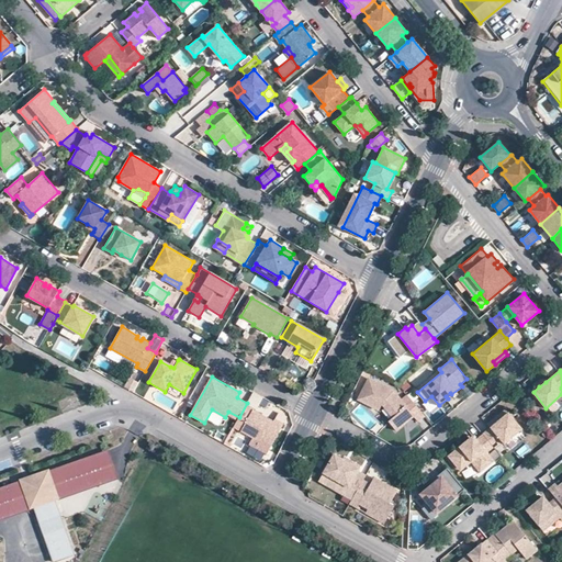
[(425,415),(407,394),(402,400),(394,391),(369,378),(359,400),(379,409),(382,403),(393,417),(389,420),(396,430),(414,415),(418,420),(425,415)]
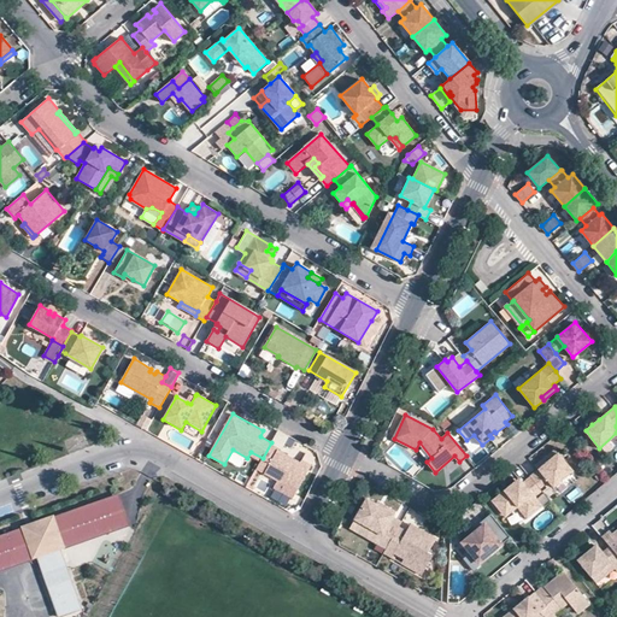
[(147,430),(151,422),(141,417),(137,424),(147,430)]
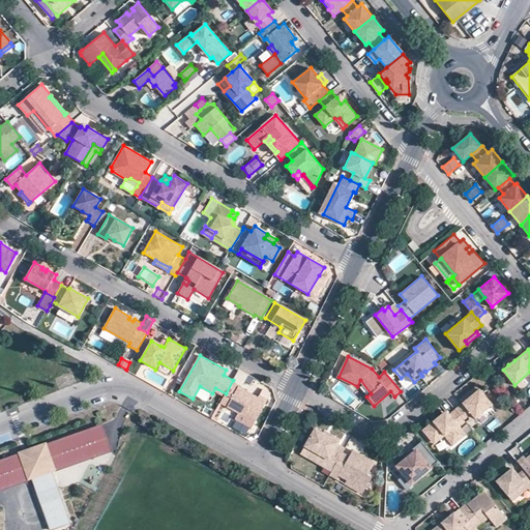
[(240,384),(242,385),(248,374),(239,369),(233,380),(240,384)]
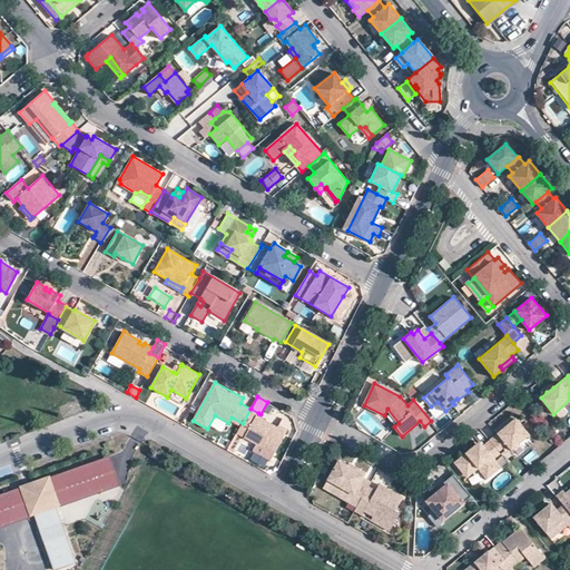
[(251,409),(243,423),(237,432),(256,443),(253,450),(271,460),(288,429),(279,424),(277,426),(276,430),(273,428),(274,425),(257,415),(258,413),(251,409)]
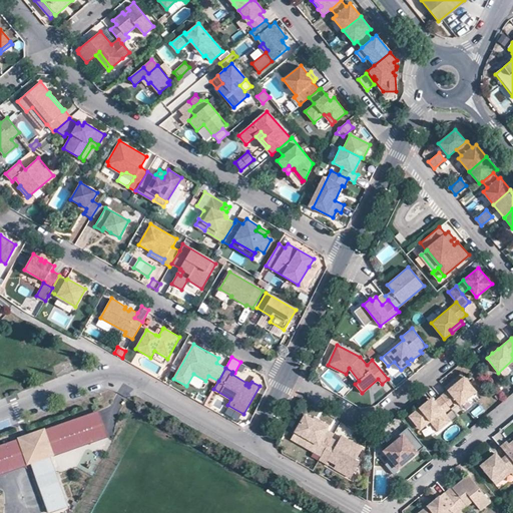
[(448,390),(441,395),(451,407),(451,408),(458,402),(460,404),(476,391),(462,373),(454,380),(457,383),(448,390)]
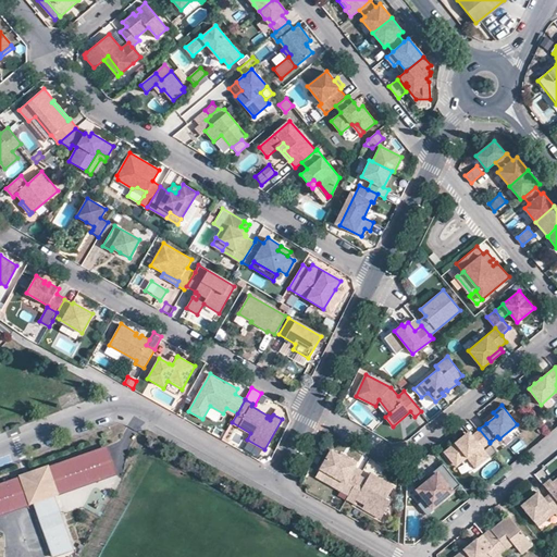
[(209,409),(206,417),(218,422),(221,415),(209,409)]
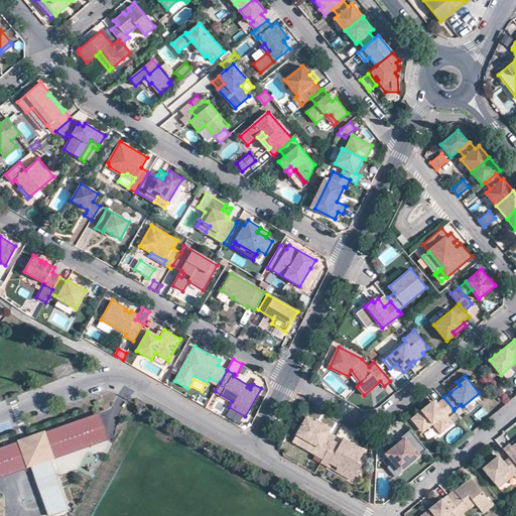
[(460,385),(457,382),(447,389),(450,392),(460,385)]
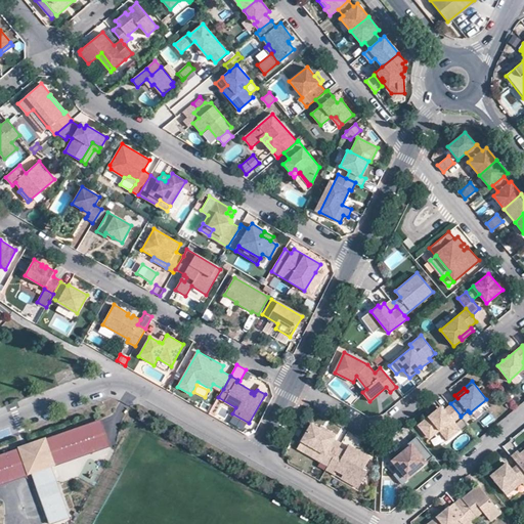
[(461,416),(450,403),(444,408),(436,416),(433,411),(418,425),(427,435),(434,429),(439,430),(447,440),(461,429),(453,421),(461,416)]
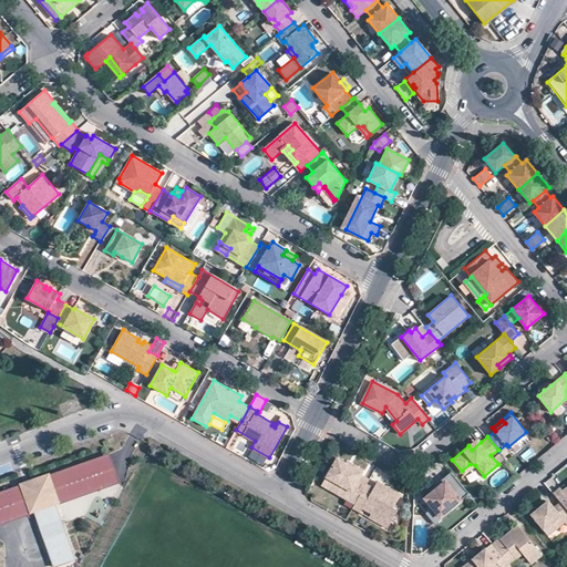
[(477,439),(468,445),(472,450),(481,442),(477,439)]
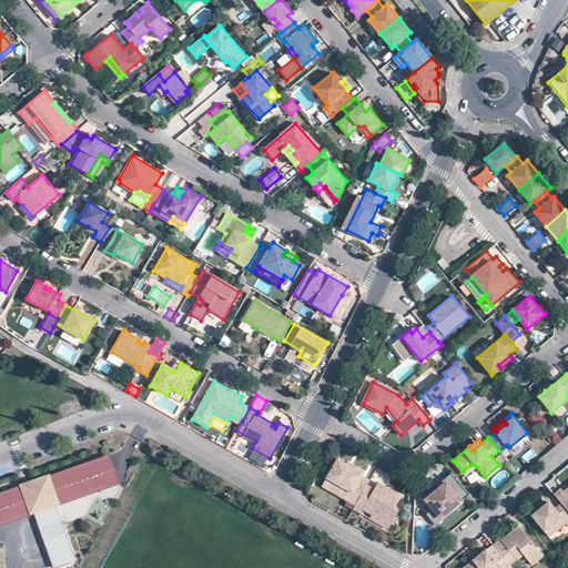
[(112,450),(100,455),(109,476),(0,517),(0,526),(40,511),(60,504),(122,479),(112,450)]
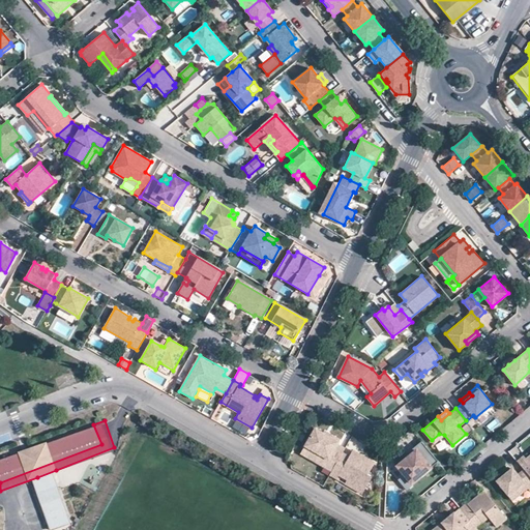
[(27,460),(24,452),(0,461),(0,482),(101,444),(93,424),(33,448),(37,457),(27,460)]
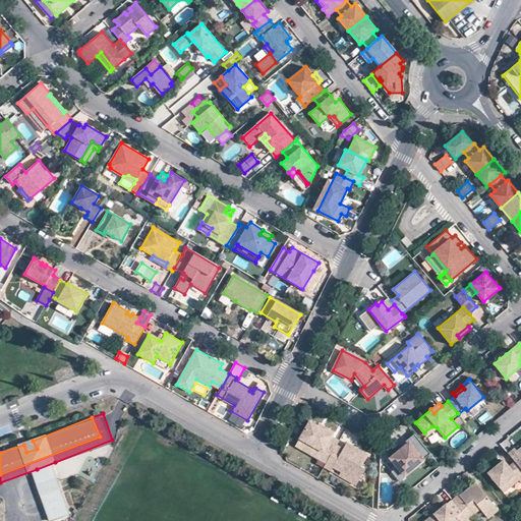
[(317,425),(310,420),(300,439),(323,452),(319,459),(327,463),(337,444),(339,441),(332,437),(335,431),(325,426),(324,428),(317,425)]
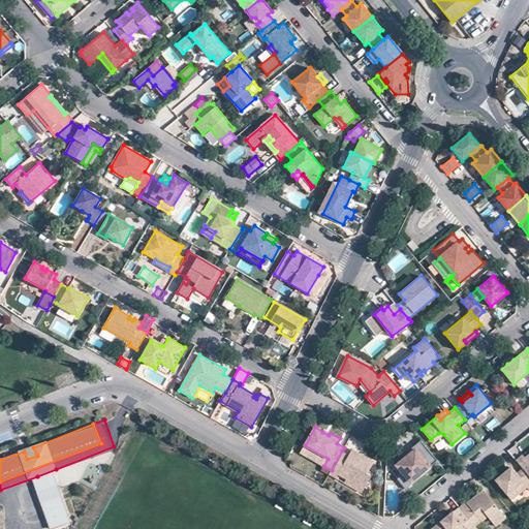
[(433,442),(443,434),(438,433),(431,439),(433,442)]
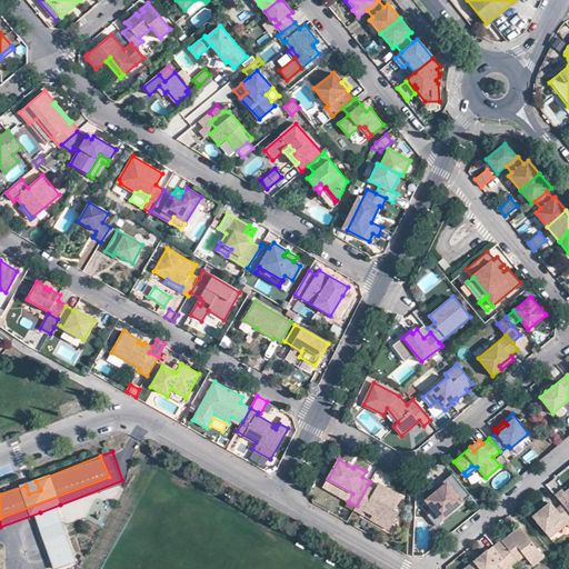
[(470,495),(452,472),(445,480),(447,483),(439,490),(427,500),(435,509),(442,518),(452,510),(470,495)]
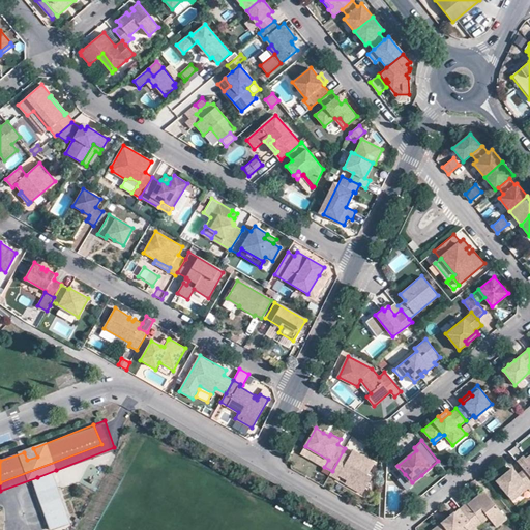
[(328,460),(305,446),(301,453),(324,467),(328,460)]
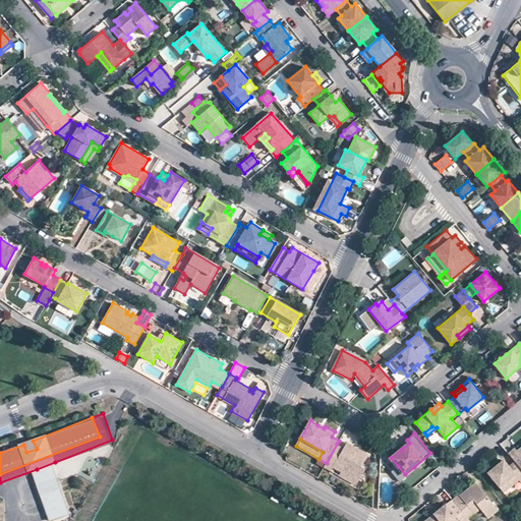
[(409,443),(407,440),(399,446),(402,449),(409,443)]
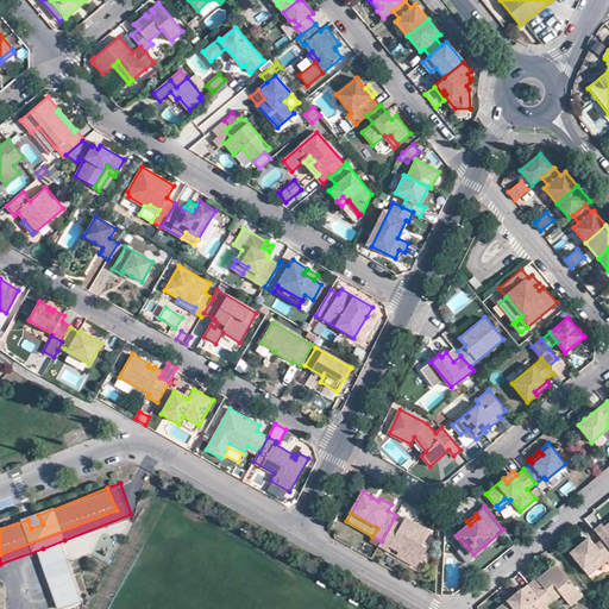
[(38,515),(27,520),(31,528),(43,525),(38,515)]
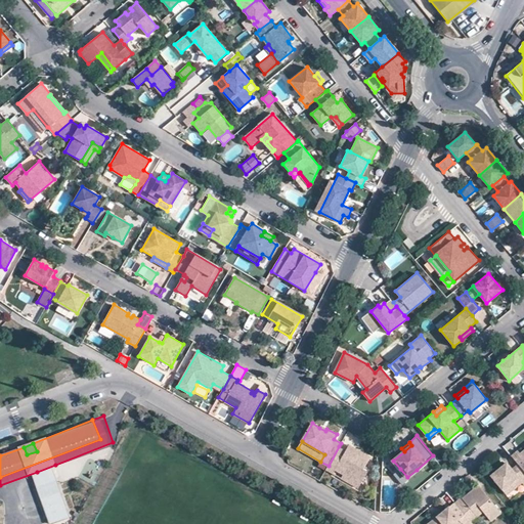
[(342,473),(360,484),(367,471),(363,469),(370,456),(358,448),(356,451),(348,446),(346,450),(339,446),(329,466),(326,469),(334,473),(336,469),(342,473)]
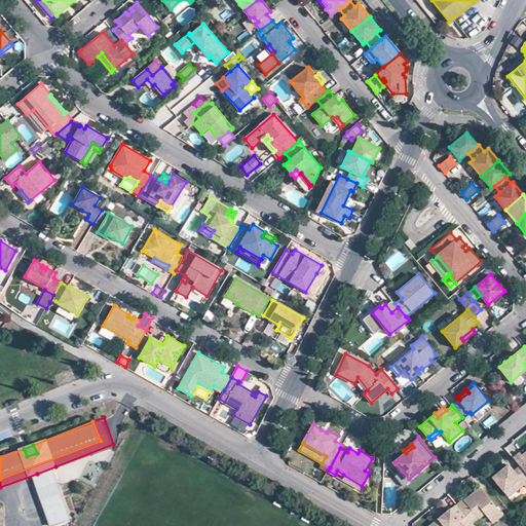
[(525,457),(525,458),(522,455),(520,453),(514,458),(521,466),(525,473),(525,457)]
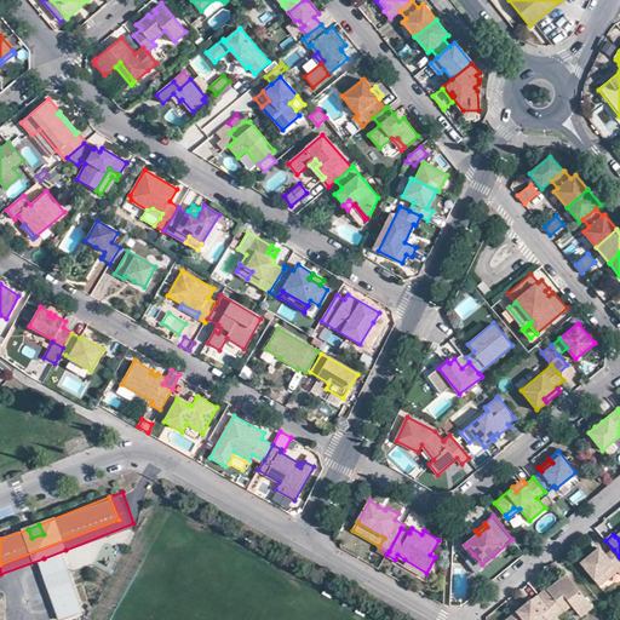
[(614,568),(616,570),(619,574),(619,573),(619,557),(614,550),(606,557),(604,555),(597,546),(579,562),(598,585),(610,575),(608,573),(614,568)]
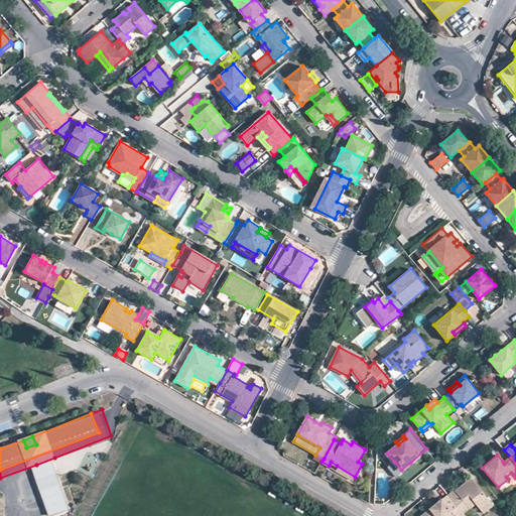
[(36,465),(54,514),(74,507),(54,458),(36,465)]
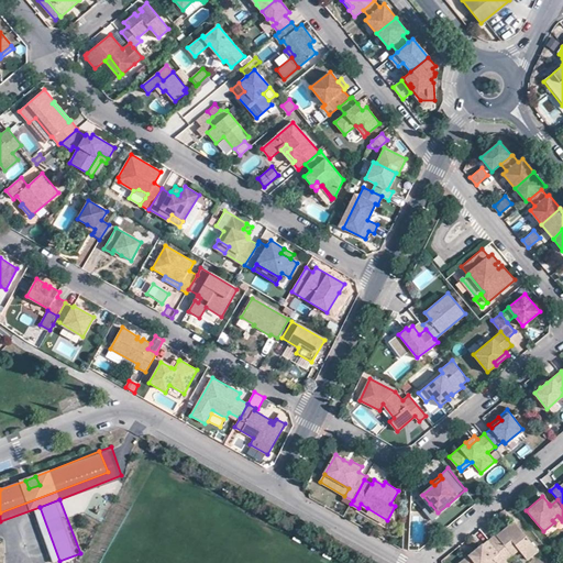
[(448,505),(438,512),(430,504),(423,509),(432,520),(449,507),(448,505)]
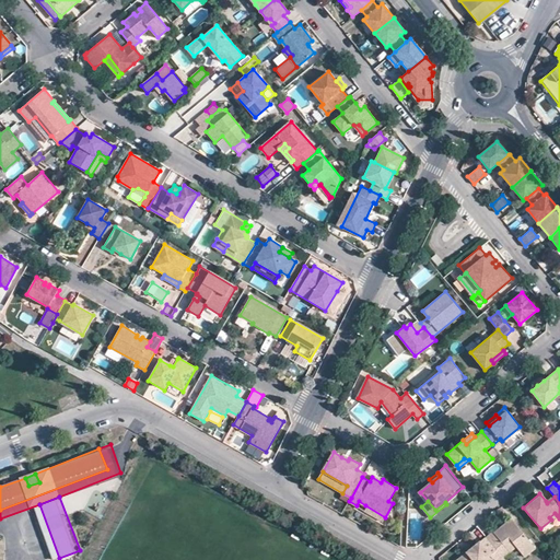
[(384,521),(385,517),(365,505),(363,510),(384,521)]
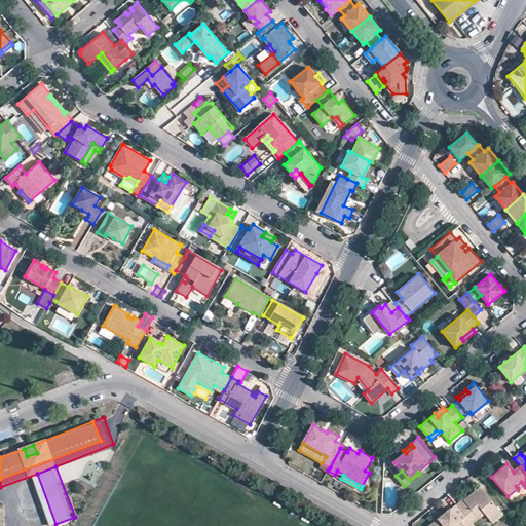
[(466,502),(463,499),(456,504),(464,515),(472,522),(484,513),(492,522),(502,514),(479,486),(472,491),(475,495),(466,502)]
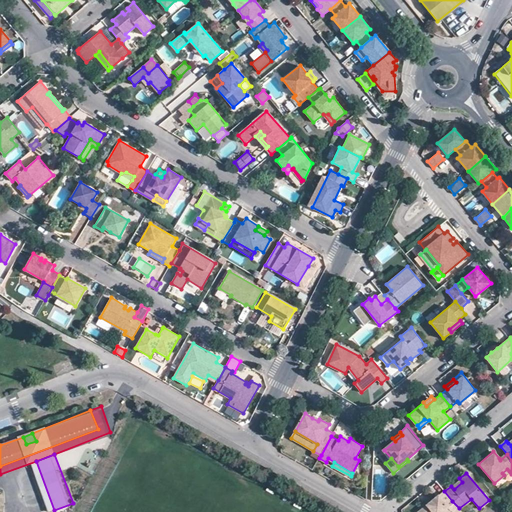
[(459,478),(451,486),(454,489),(462,482),(459,478)]
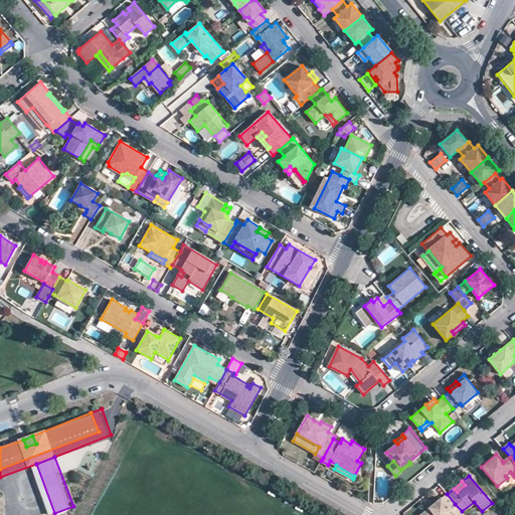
[(465,514),(462,511),(455,504),(449,509),(440,500),(421,514),(465,514)]
